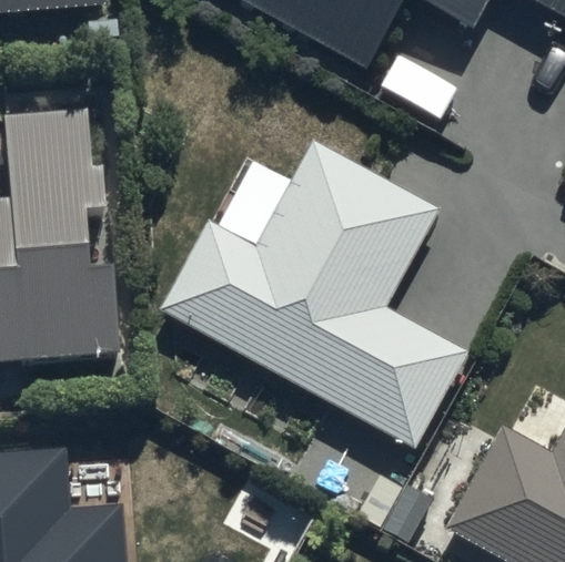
[(249,0),(370,67),(406,0),(420,0),(473,30),(490,0),(538,0),(564,13),(564,0),(249,0)]
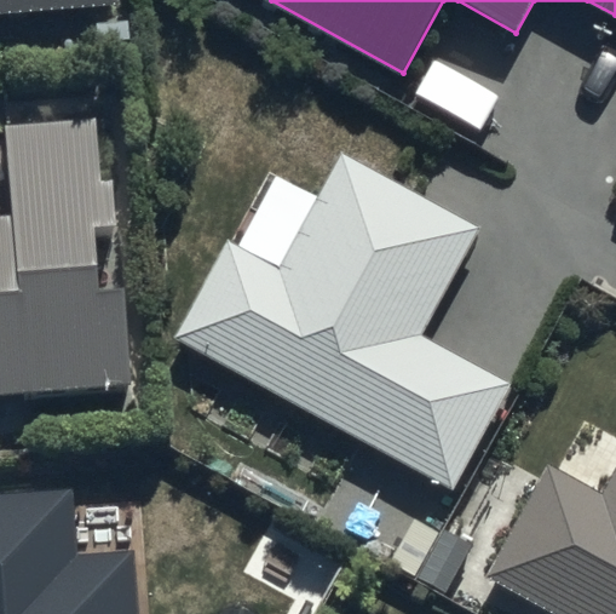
[(0,396),(131,389),(124,288),(98,291),(95,229),(114,228),(111,179),(99,181),(96,115),(6,121),(11,214),(0,214),(0,396)]
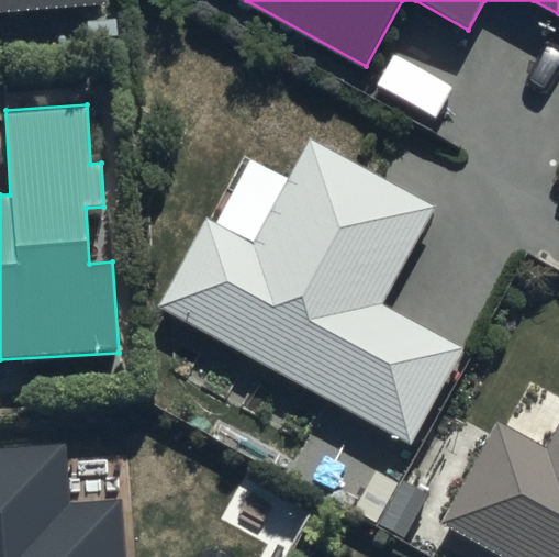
[(437,208),(313,140),(257,242),(208,214),(157,307),(411,444),(464,347),(384,304),(437,208)]
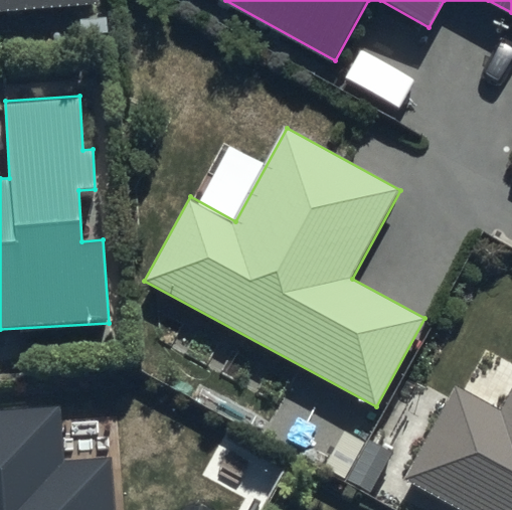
[(511,378),(498,404),(455,380),(401,477),(461,509),(511,509),(511,378)]
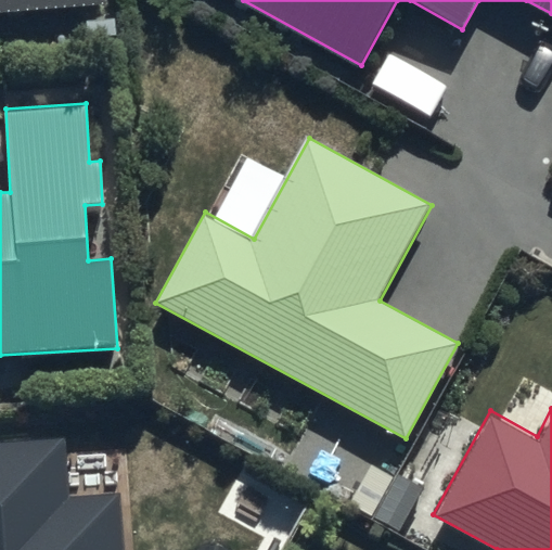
[(67,437),(0,442),(0,549),(124,549),(120,491),(72,496),(67,437)]
